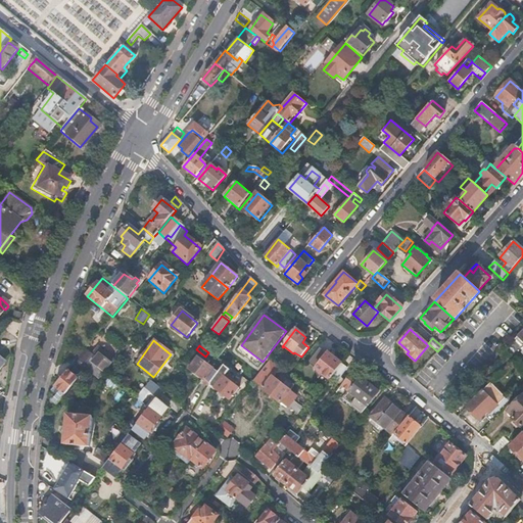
[(237,350),(258,367),(263,362),(241,345),(237,350)]
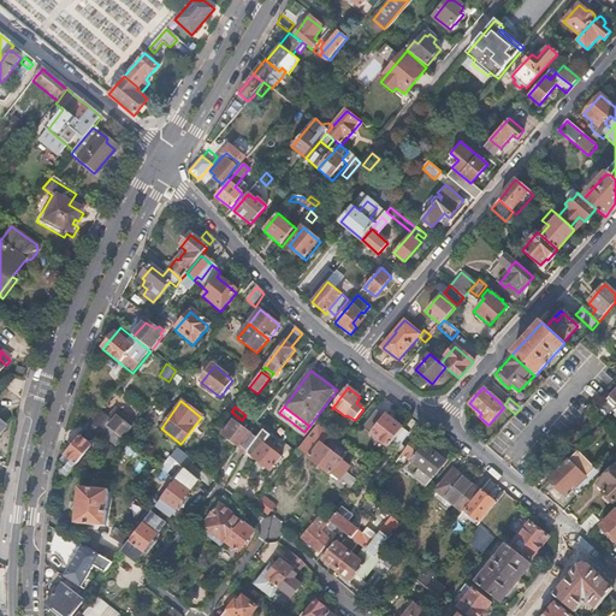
[(377,413),(363,430),(388,448),(402,428),(385,416),(384,418),(377,413)]
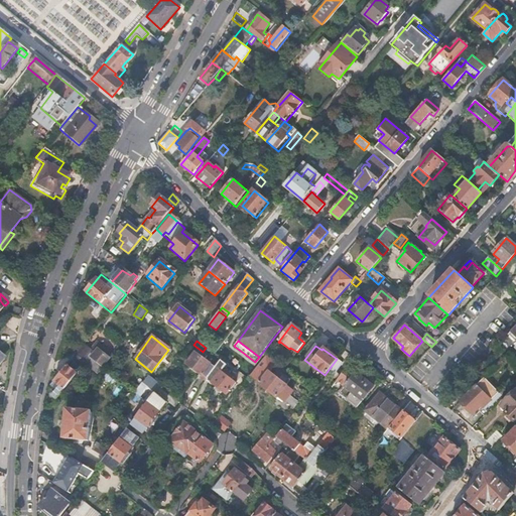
[(96,348),(88,358),(91,360),(103,369),(111,360),(96,348)]
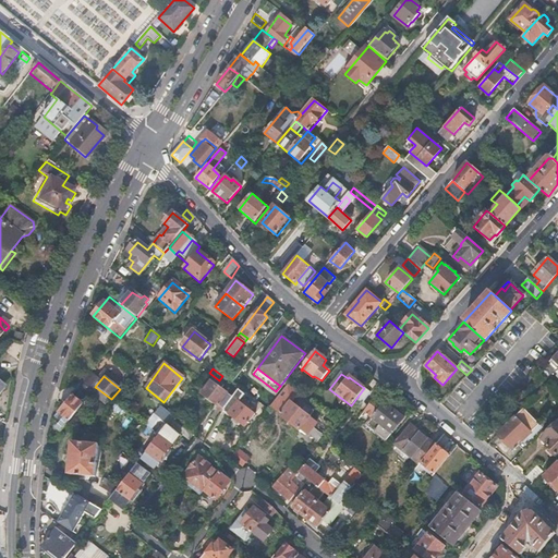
[(84,383),(77,391),(88,400),(93,396),(98,389),(95,387),(87,380),(84,383)]
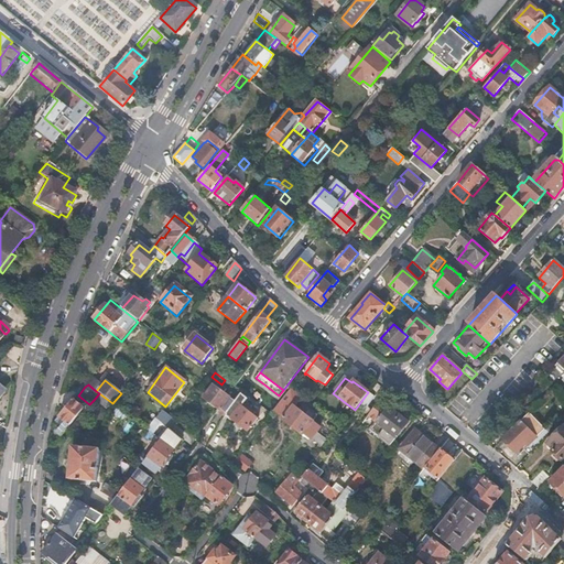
[(214,386),(204,399),(220,412),(220,411),(226,414),(235,403),(229,400),(229,398),(225,394),(225,391),(221,389),(219,390),(214,386)]
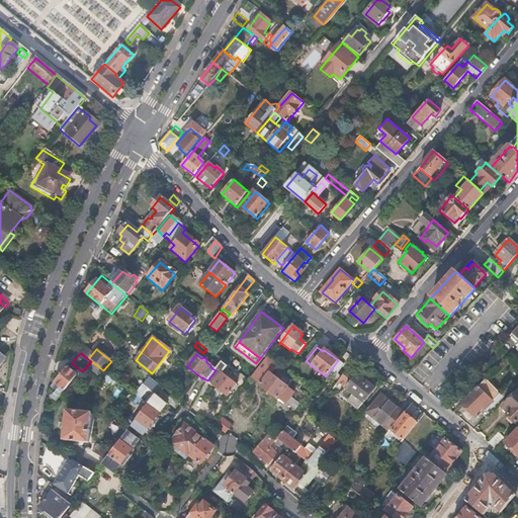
[(267,357),(252,377),(262,385),(261,387),(278,401),(291,383),(283,377),(279,382),(274,379),(271,376),(279,366),(267,357)]
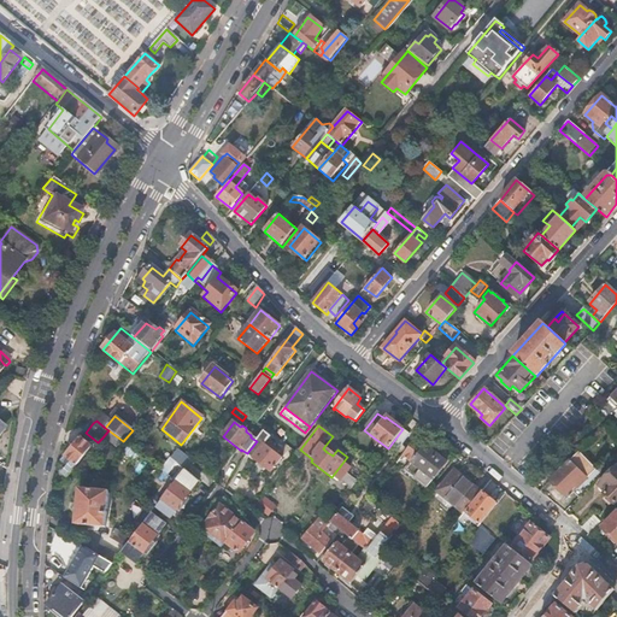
[(403,429),(388,448),(394,453),(409,435),(403,429)]
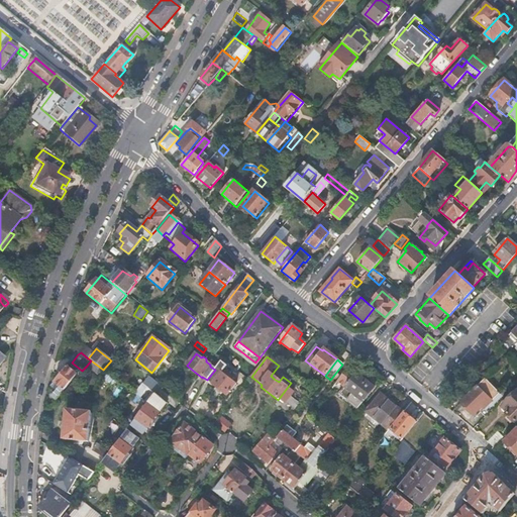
[(86,367),(101,379),(106,373),(103,370),(91,360),(86,367)]
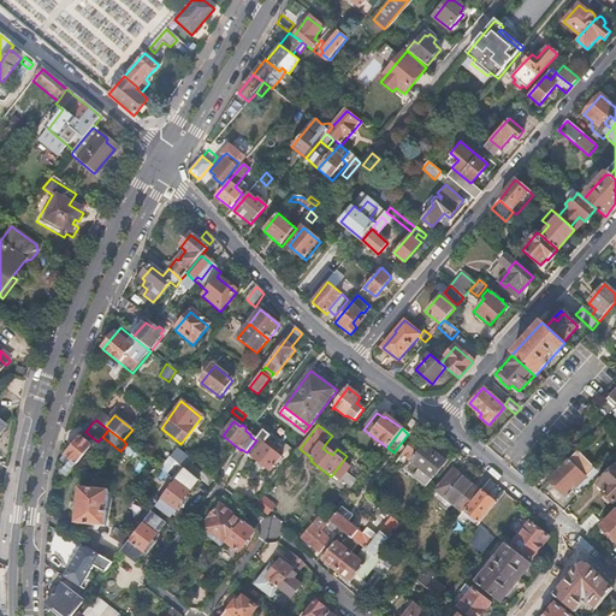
[(256,440),(247,452),(246,455),(252,460),(253,458),(271,471),(279,458),(276,455),(277,451),(267,444),(271,438),(262,432),(256,440)]
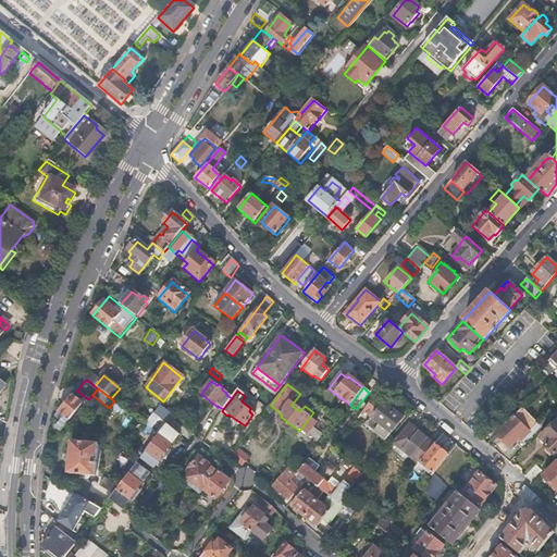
[(72,395),(58,412),(64,418),(57,428),(60,432),(84,405),(72,395)]
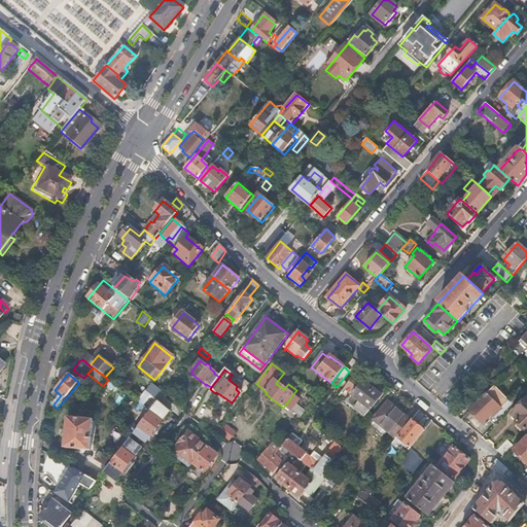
[(355,375),(345,388),(353,394),(347,401),(365,416),(382,395),(369,385),(371,382),(366,378),(364,381),(363,381),(355,375)]
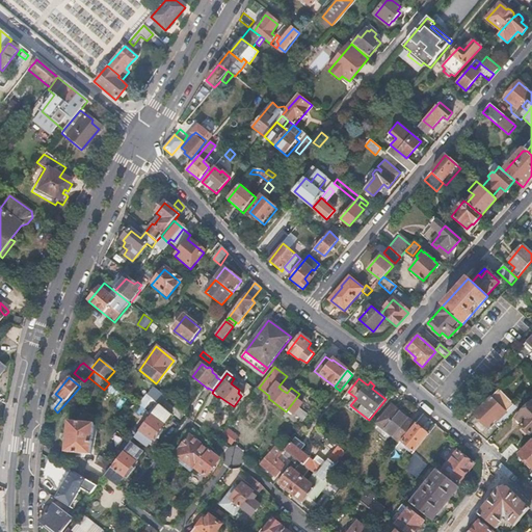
[(286,383),(282,390),(287,393),(291,388),(286,383)]
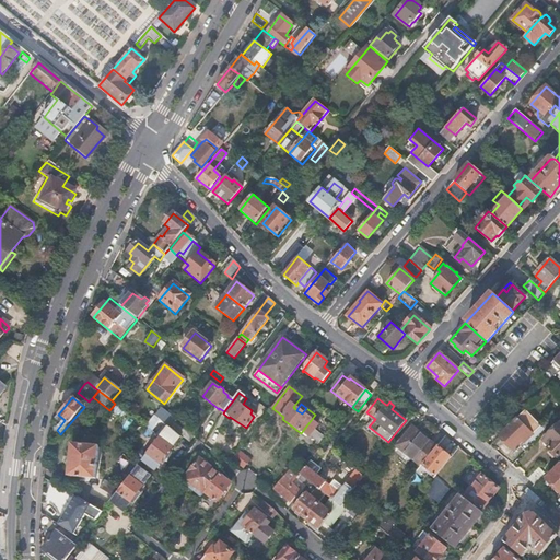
[(113,412),(121,419),(127,412),(118,406),(113,412)]
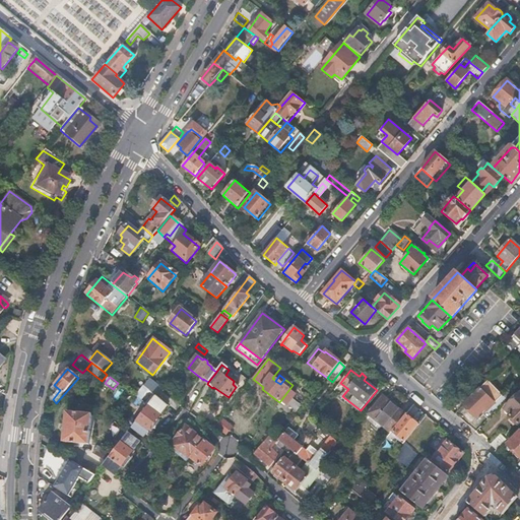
[(149,380),(144,387),(157,397),(163,390),(149,380)]
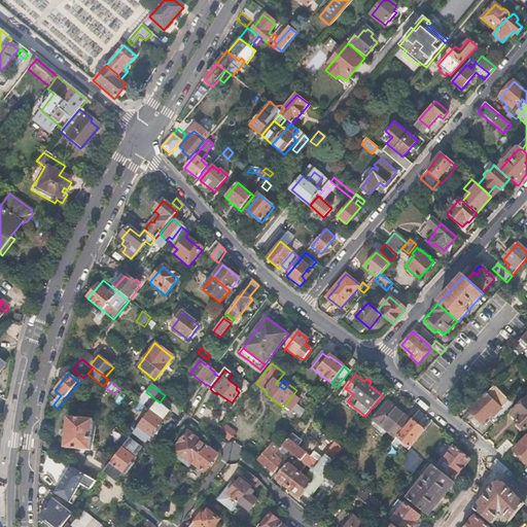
[(494,386),(470,410),(484,423),(493,413),(495,415),(501,409),(510,400),(494,386)]
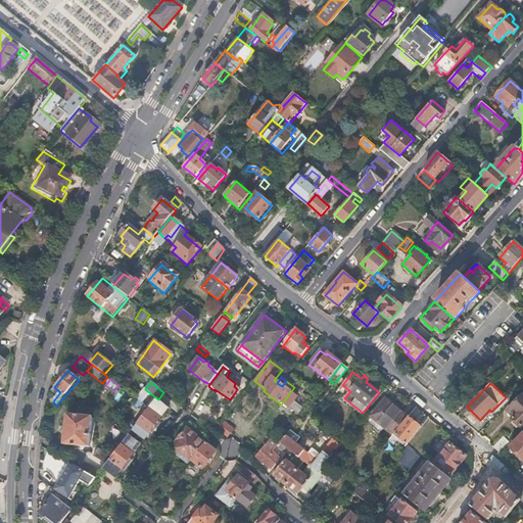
[(295,390),(312,403),(317,397),(299,384),(295,390)]
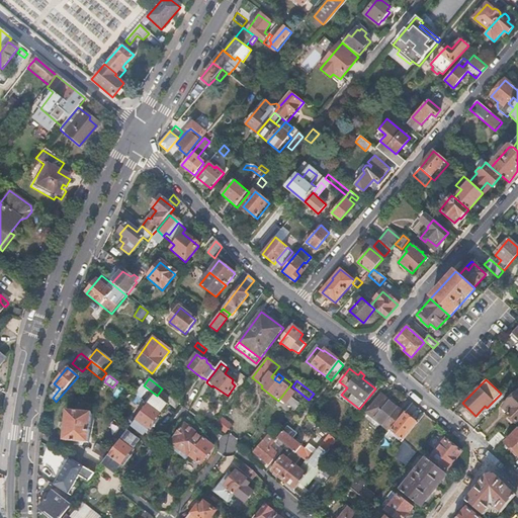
[(133,425),(131,428),(143,436),(148,429),(149,428),(152,423),(159,414),(167,403),(157,396),(144,385),(143,385),(135,396),(148,406),(133,425)]
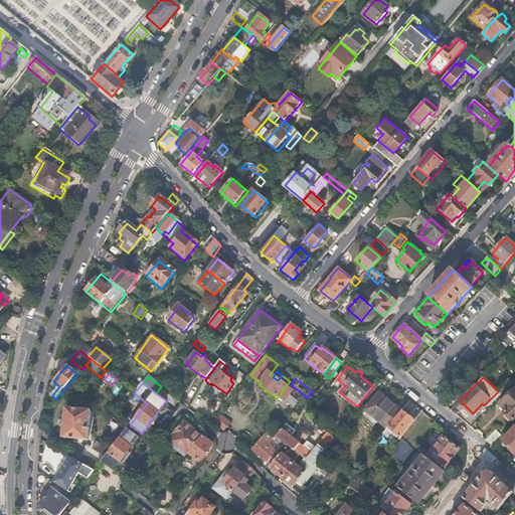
[(514,389),(500,404),(505,409),(504,411),(504,413),(504,415),(504,416),(506,418),(508,419),(510,419),(511,418),(513,419),(514,416),(514,389)]
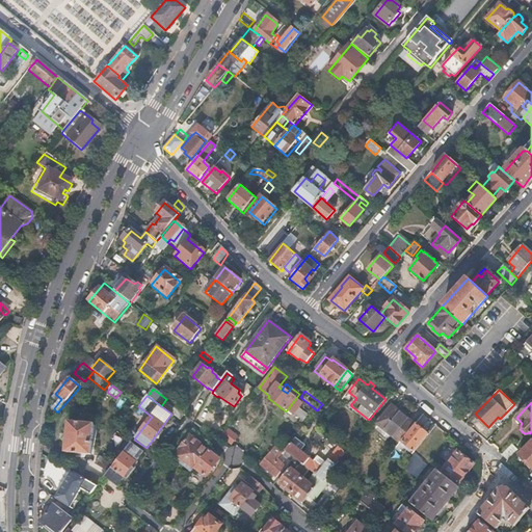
[(392,407),(377,425),(391,435),(399,443),(401,442),(414,425),(392,407)]
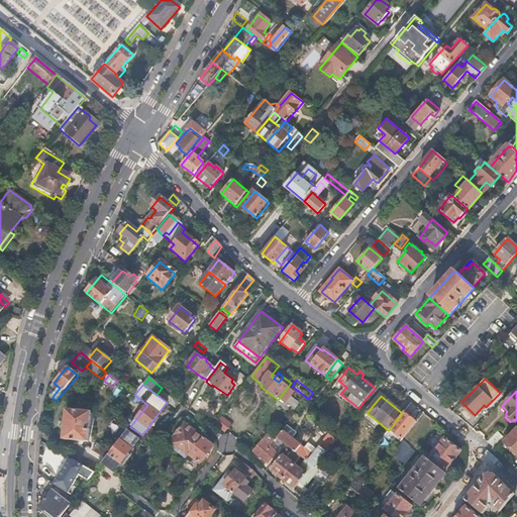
[(486,407),(482,412),(486,416),(496,405),(492,401),(486,407)]
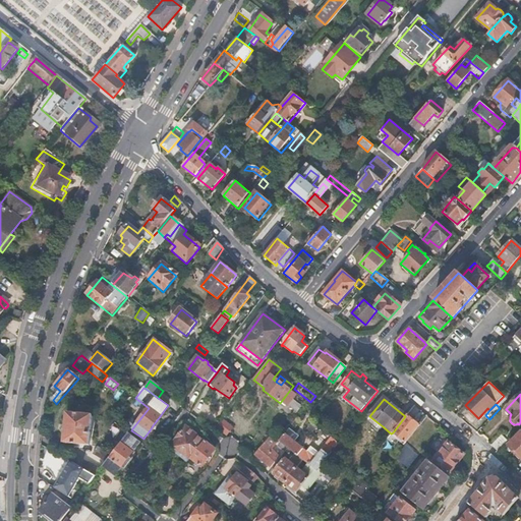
[(62,412),(59,442),(84,445),(88,414),(62,412)]
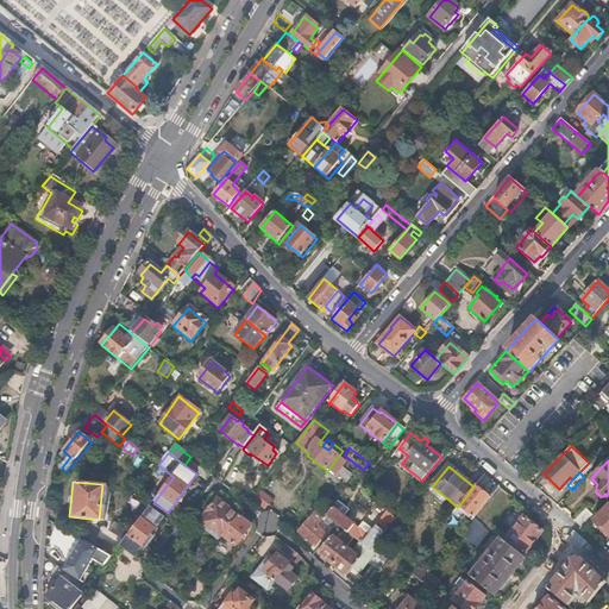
[(473,487),(459,506),(475,518),(490,497),(475,485),(473,487)]
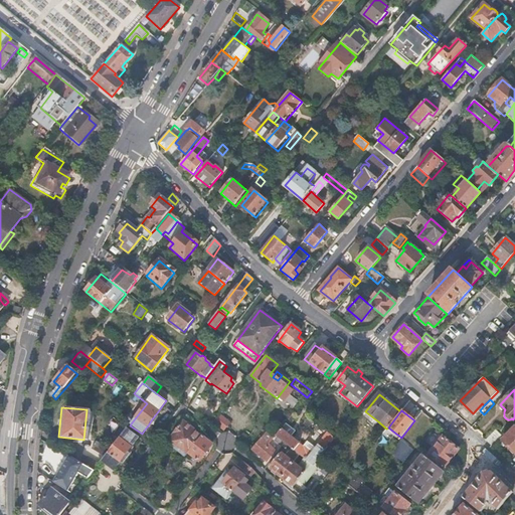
[(362,415),(375,424),(378,421),(365,411),(362,415)]
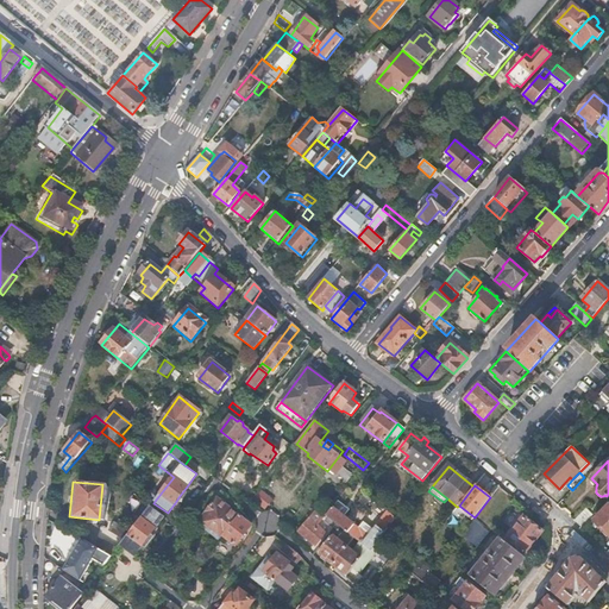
[(251,500),(264,509),(270,501),(258,491),(251,500)]
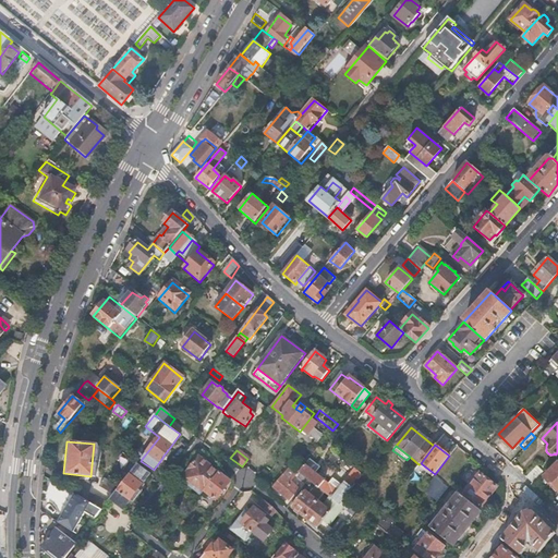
[(332,452),(327,461),(334,466),(340,459),(332,452)]
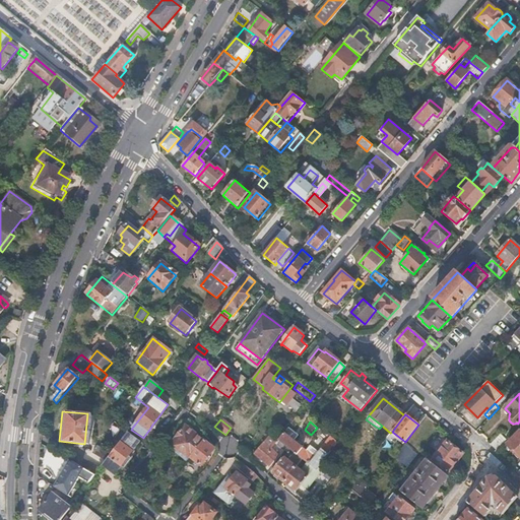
[(185,428),(173,444),(181,451),(178,454),(188,461),(191,458),(204,441),(187,428),(185,428)]
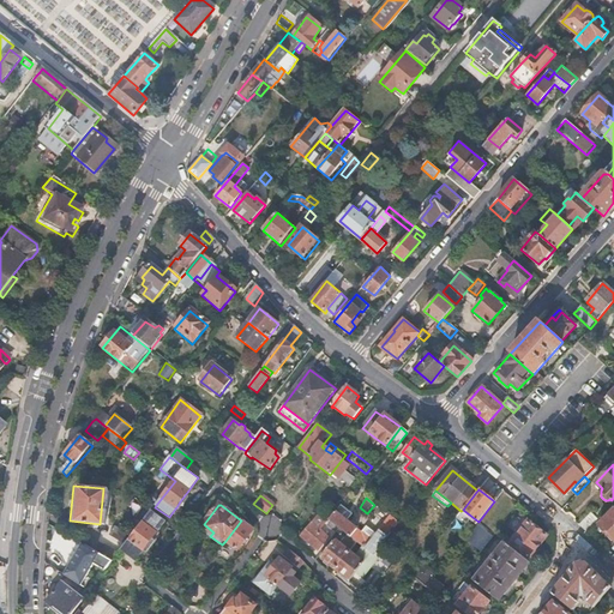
[(339,507),(329,522),(338,530),(355,543),(361,548),(372,557),(378,548),(386,537),(379,533),(372,542),(347,522),(351,516),(339,507)]
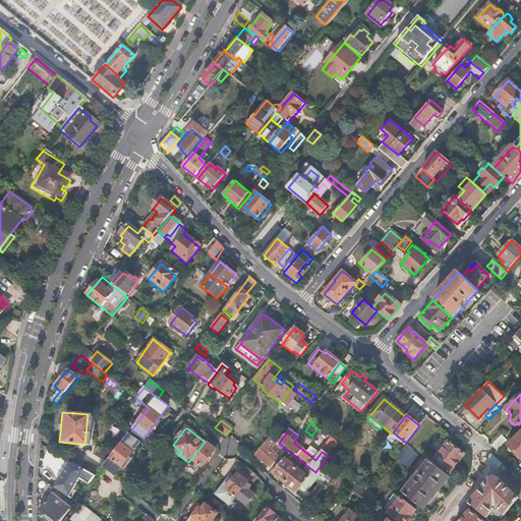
[(520,431),(508,446),(520,457),(520,431)]
